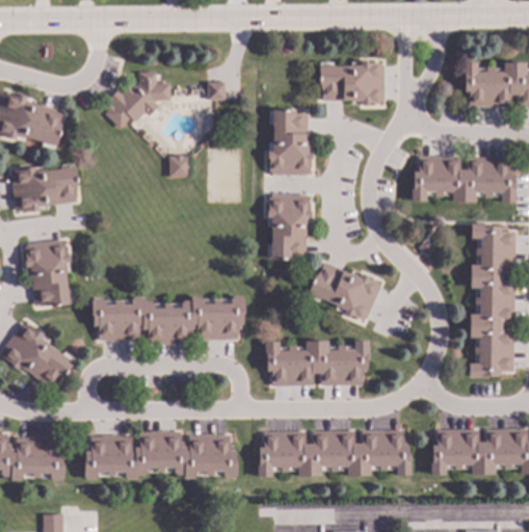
[(382,65),(385,65),(385,101),(382,101),(382,105),(353,105),(353,104),(345,104),(345,101),(322,101),(322,62),(334,62),(334,69),(352,69),(352,62),(382,62),(382,65)]
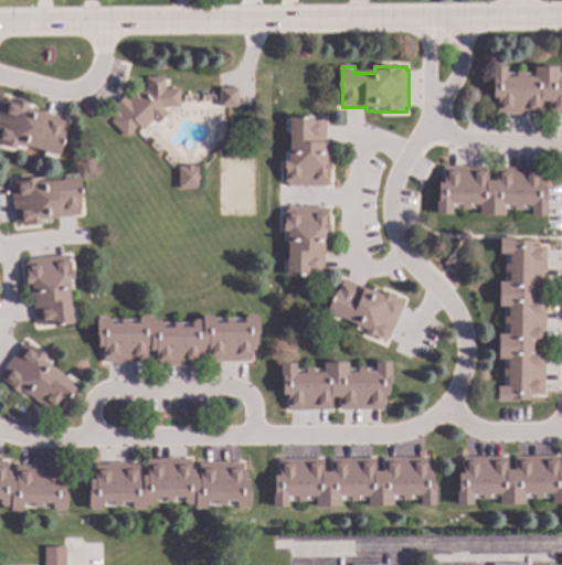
[(561,113),(551,113),(551,102),(543,100),(542,114),(499,113),(499,97),(494,96),(495,86),(491,86),(492,66),(508,66),(508,72),(518,73),(518,72),(526,72),(526,73),(536,73),(536,66),(560,67),(560,72),(561,72),(561,113)]
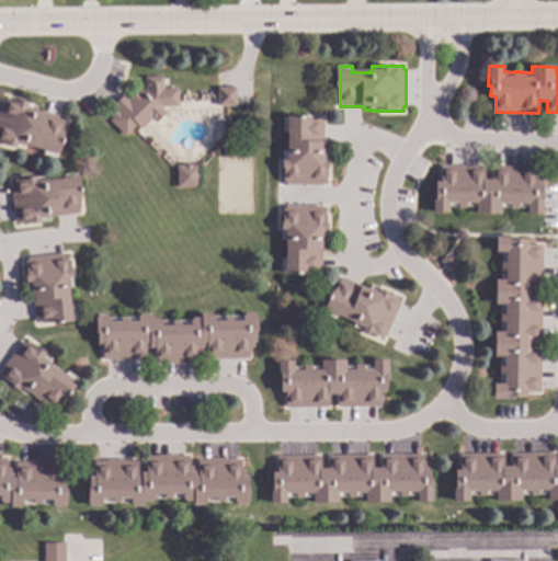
[(164,88),(180,88),(180,106),(166,106),(163,107),(168,113),(157,123),(154,119),(143,129),(138,125),(127,137),(111,121),(114,117),(113,116),(118,111),(120,112),(121,111),(115,105),(125,95),(129,100),(132,99),(131,98),(141,87),(145,90),(147,88),(147,77),(164,77),(164,88)]
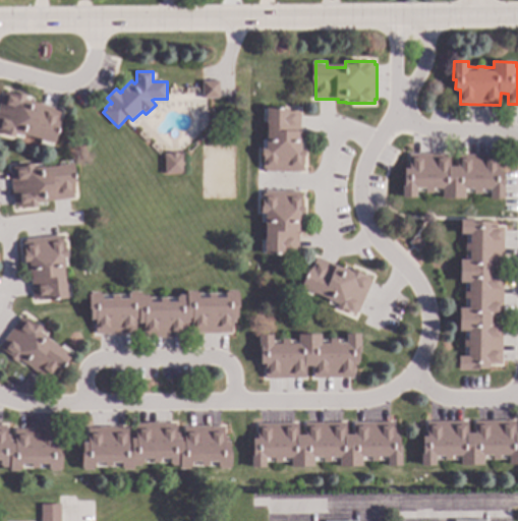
[(221,98),(205,99),(204,81),(221,81),(221,98)]
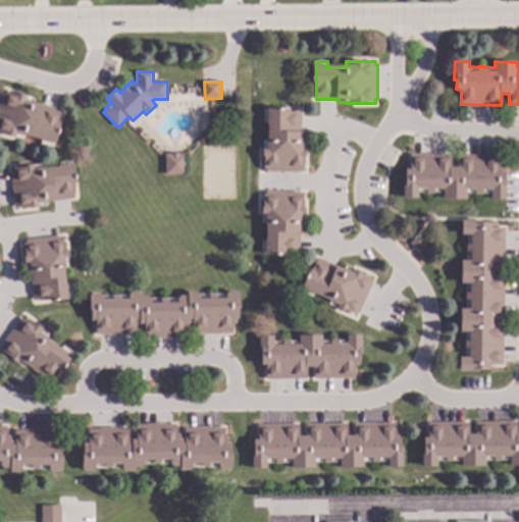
[(35,100),(34,105),(41,107),(42,104),(63,109),(53,148),(42,145),(43,142),(24,137),(23,140),(0,134),(0,106),(3,94),(6,95),(6,92),(35,100)]
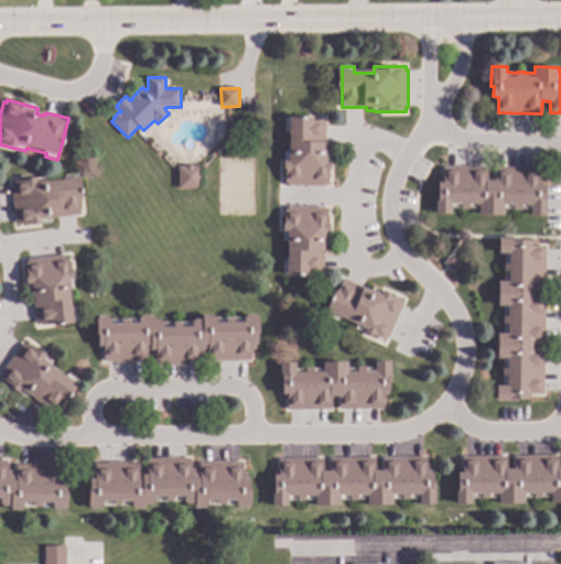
[(326,152),(332,152),(332,183),(327,183),(327,184),(289,185),(289,183),(286,183),(286,152),(291,152),(291,132),(287,132),(286,120),(326,120),(326,152)]
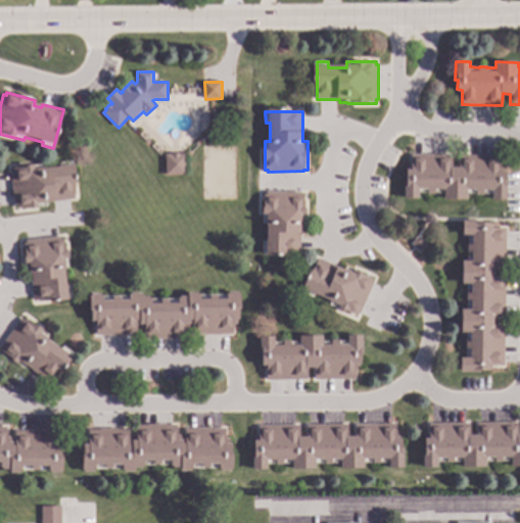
[(238,199),(204,199),(204,146),(238,146),(238,199)]
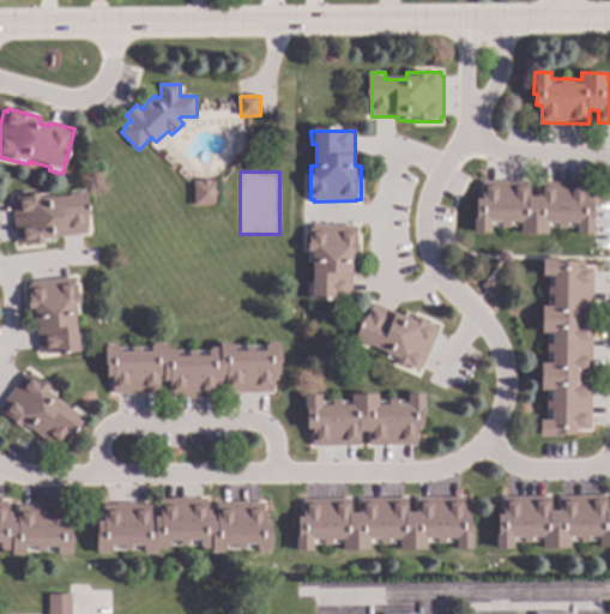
[(212,181),(219,181),(219,205),(195,205),(195,182),(201,181),(201,180),(212,180),(212,181)]
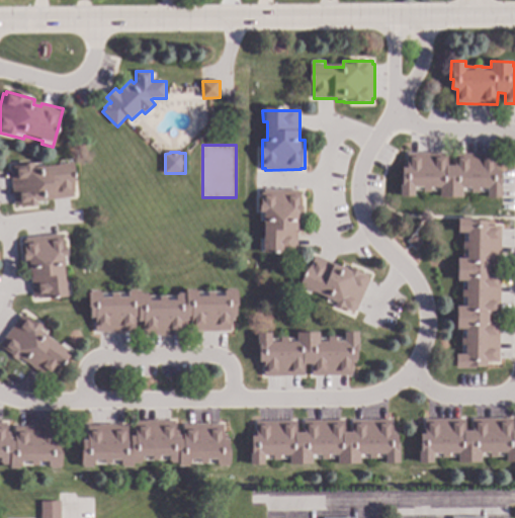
[(497,166),(501,166),(501,169),(502,197),(489,197),(489,191),(480,191),(480,192),(473,192),(473,191),(463,191),(463,197),(441,197),(440,191),(424,192),(424,190),(415,190),(415,196),(402,196),(401,176),(403,176),(403,168),(405,168),(405,165),(409,165),(409,153),(448,153),(448,165),(456,165),(456,154),(497,154),(497,166)]
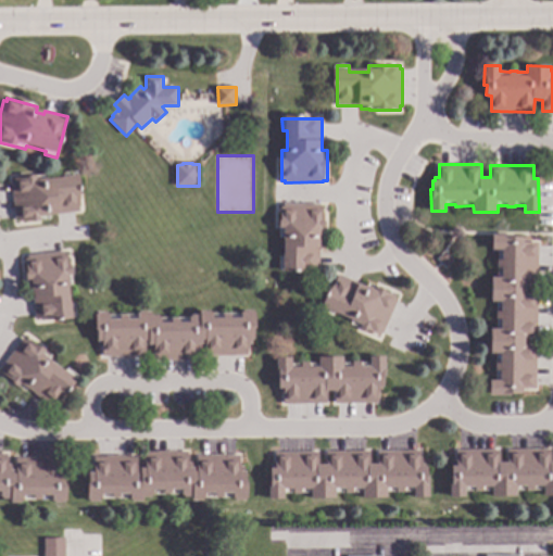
[(82,202),(79,202),(80,212),(59,214),(59,218),(20,222),(20,218),(16,219),(12,181),(15,181),(15,179),(46,176),(47,180),(65,178),(64,173),(79,171),(82,202)]
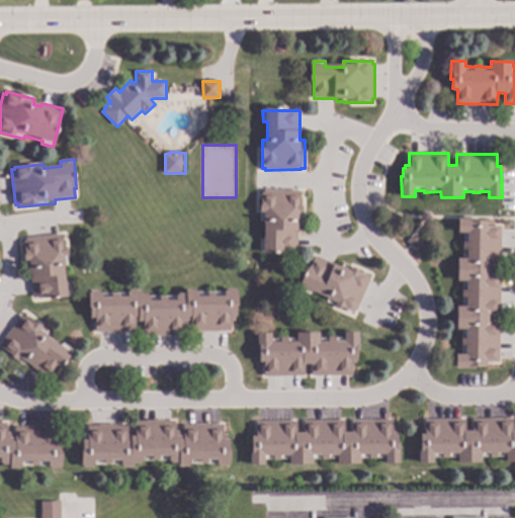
[(299,192),(303,192),(303,204),(304,204),(304,213),(299,213),(298,251),(286,250),(286,252),(282,252),(261,252),(261,239),(264,239),(264,237),(265,237),(265,221),(261,221),(261,204),(262,204),(262,192),(265,192),(265,189),(299,189),(299,192)]
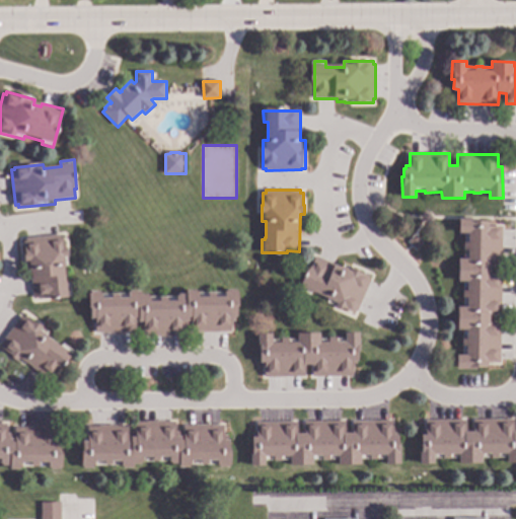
[(476,220),(490,220),(490,226),(504,226),(504,267),(492,267),(492,275),(503,275),(503,314),(491,314),(491,322),(502,322),(502,363),(487,363),(487,367),(477,367),(477,369),(458,369),(458,355),(466,355),(467,346),(463,346),(463,339),(467,339),(467,329),(458,329),(458,306),(468,306),(468,297),(464,297),(464,291),(467,291),(467,281),(459,281),(459,258),(468,258),(468,249),(464,249),(464,242),(468,242),(468,233),(460,233),(460,218),(476,218),(476,220)]
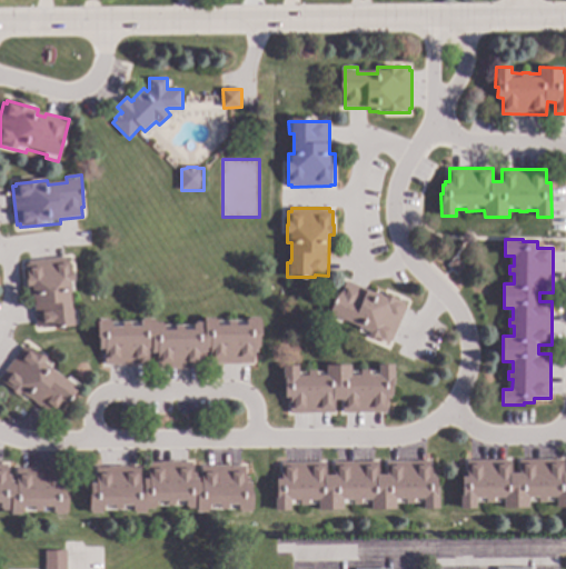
[(68,259),(71,259),(72,273),(73,273),(76,291),(71,291),(73,311),(77,310),(79,323),(76,325),(76,326),(56,328),(55,327),(51,328),(50,326),(38,327),(35,297),(33,297),(30,297),(28,276),(29,276),(28,263),(30,263),(30,261),(68,257),(68,259)]
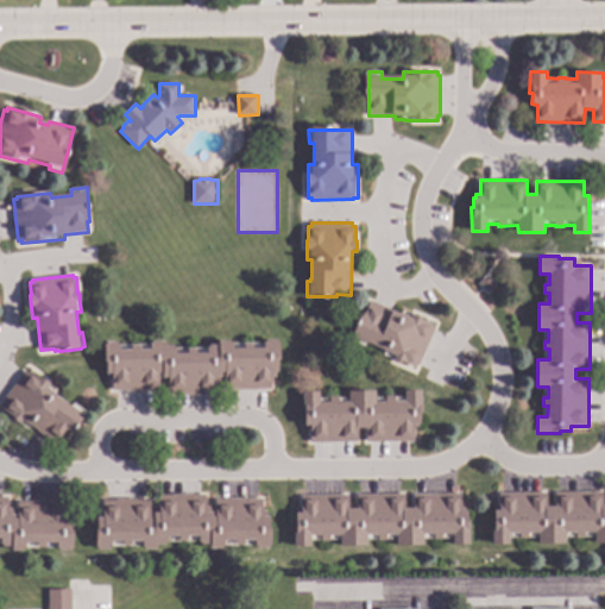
[(498,284),(490,293),(480,283),(489,275),(498,284)]
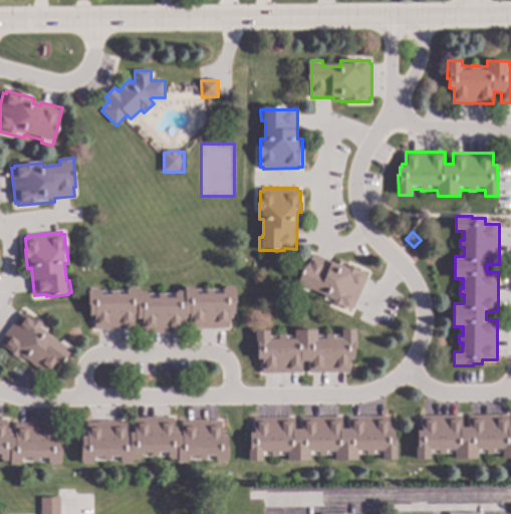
[(347,268),(349,264),(356,267),(355,268),(366,273),(365,276),(368,277),(355,308),(352,307),(351,310),(339,305),(338,306),(324,300),(325,296),(324,295),(324,294),(310,289),(309,292),(296,287),(298,283),(297,283),(306,262),(309,263),(313,253),(347,268)]
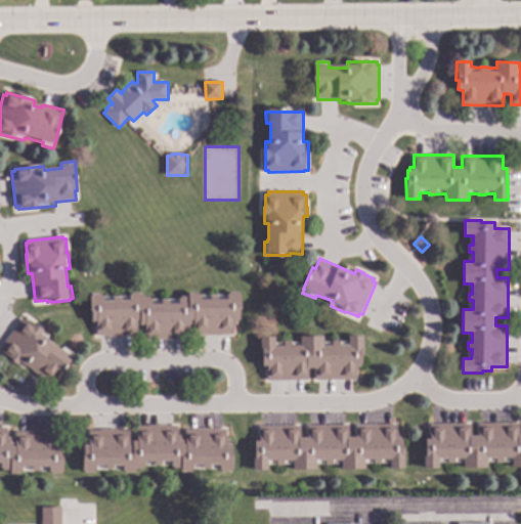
[(240,293),(241,293),(242,309),(240,309),(240,319),(234,319),(234,335),(223,335),(223,336),(194,335),(194,320),(191,320),(191,323),(187,323),(187,339),(175,339),(175,340),(146,339),(145,324),(140,324),(140,321),(138,321),(138,336),(126,336),(126,337),(110,337),(110,336),(97,336),(97,325),(93,325),(93,309),(91,309),(91,295),(92,295),(92,294),(102,293),(102,295),(104,295),(104,300),(114,300),(113,296),(121,296),(121,299),(131,299),(131,295),(132,295),(132,293),(142,293),(142,296),(150,296),(150,298),(152,298),(153,300),(162,300),(162,299),(179,299),(179,298),(181,298),(181,296),(188,296),(188,292),(199,292),(199,294),(201,294),(201,296),(210,296),(210,294),(227,295),(227,294),(229,294),(229,292),(240,292),(240,293)]
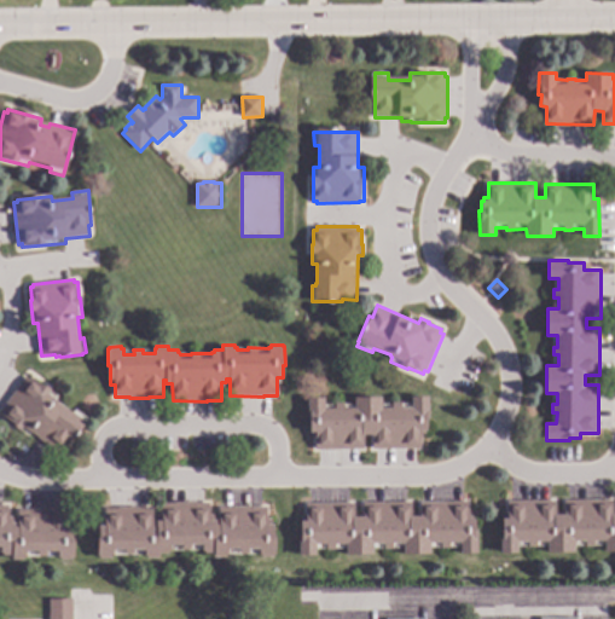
[(44,385),(59,397),(57,399),(74,412),(76,409),(88,418),(86,421),(86,422),(73,440),(73,439),(70,443),(68,441),(59,452),(32,432),(29,435),(21,429),(19,431),(13,426),(15,423),(3,415),(5,411),(1,409),(27,376),(28,377),(30,375),(44,385)]
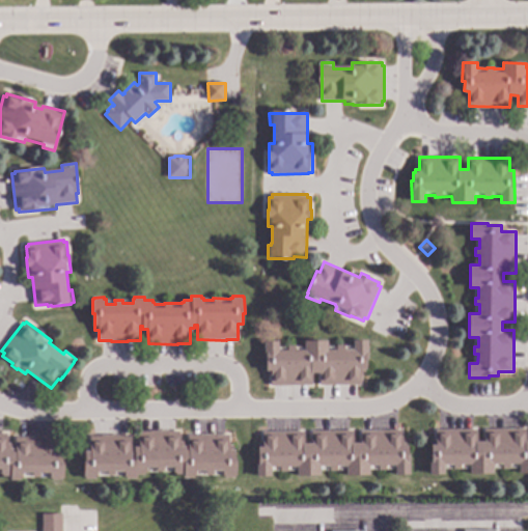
[(368,360),(367,360),(367,369),(362,369),(362,385),(321,385),(321,372),(313,373),(313,386),(272,386),(272,373),(268,373),(268,370),(267,370),(267,361),(265,361),(265,341),(279,341),(279,346),(288,346),(288,345),(296,345),(296,346),(305,346),(305,340),(328,340),(328,345),(337,345),(337,344),(344,344),(344,346),(354,346),(354,340),(368,339),(368,360)]
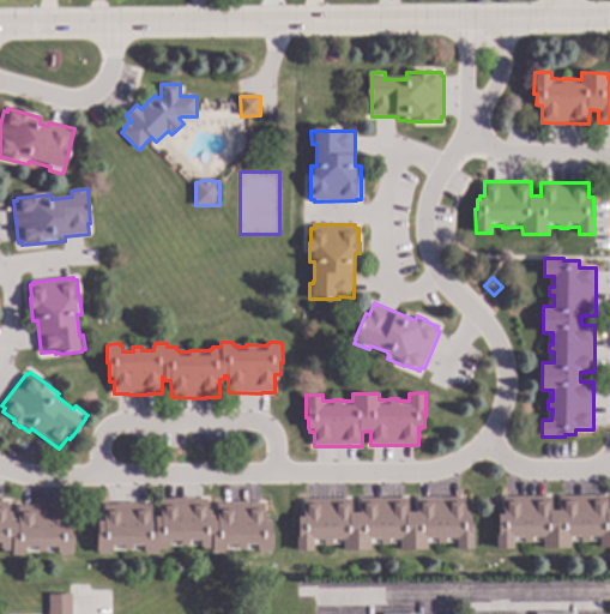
[(609,546),(602,547),(602,541),(590,541),(571,541),(571,548),(544,548),(544,541),(525,542),(514,542),(514,548),(497,548),(496,525),(499,525),(500,512),(505,512),(505,497),(553,495),(553,510),(561,510),(561,495),(609,495),(609,509),(609,546)]
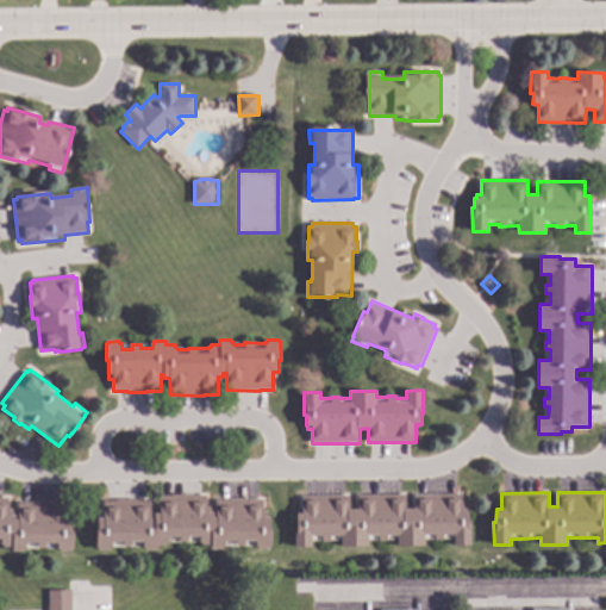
[(463,511),(469,511),(469,521),(470,521),(470,545),(455,545),(455,539),(436,540),(436,539),(424,539),(424,546),(398,546),(398,540),(379,541),(379,540),(368,540),(368,546),(342,546),(342,540),(323,541),(312,541),(312,547),(295,547),(295,524),(298,524),(298,511),(303,511),(303,496),(350,495),(350,508),(360,508),(360,495),(406,495),(406,508),(416,508),(416,495),(463,493),(463,511)]
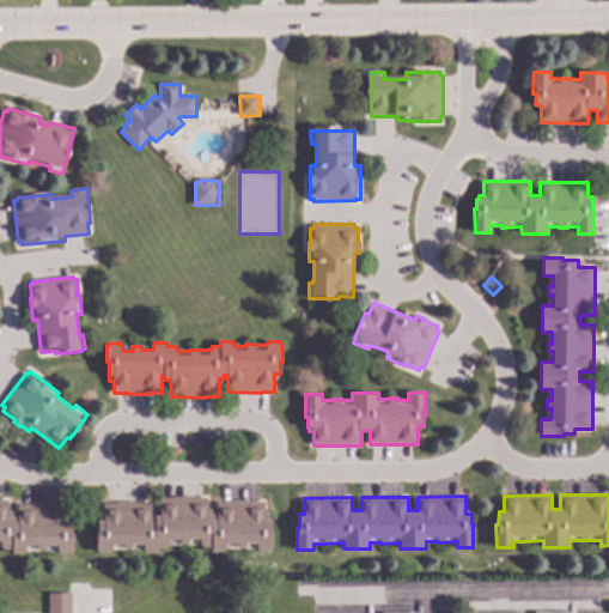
[(209,515),(215,515),(215,520),(218,521),(218,502),(266,502),(266,519),(272,519),(272,551),(260,551),(260,550),(257,550),(257,548),(226,548),(226,550),(225,550),(225,552),(212,552),(212,547),(203,547),(203,546),(202,546),(202,545),(170,545),(170,546),(168,546),(168,548),(159,548),(159,552),(147,552),(147,551),(145,551),(145,550),(113,550),(113,551),(111,551),(111,553),(99,553),(99,551),(97,551),(98,521),(101,521),(101,515),(105,515),(105,503),(119,503),(119,502),(152,502),(152,520),(156,520),(156,515),(162,515),(162,498),(209,497),(209,515)]
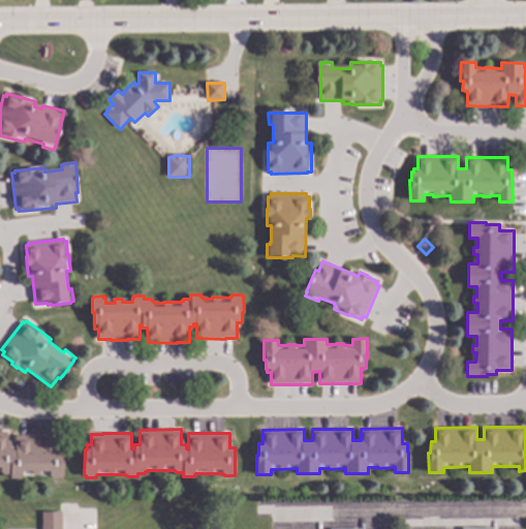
[(8,446),(13,446),(13,450),(16,450),(17,435),(57,435),(57,449),(63,449),(62,477),(52,477),(52,476),(51,476),(51,475),(23,475),(23,476),(22,476),(22,478),(11,477),(11,474),(4,474),(4,472),(1,472),(0,472),(0,431),(8,431),(8,446)]
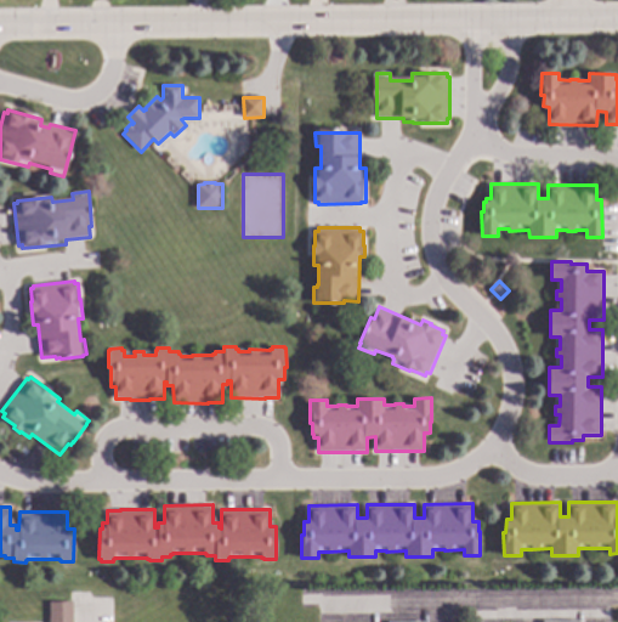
[(74,621),(50,621),(50,601),(74,601),(74,621)]
